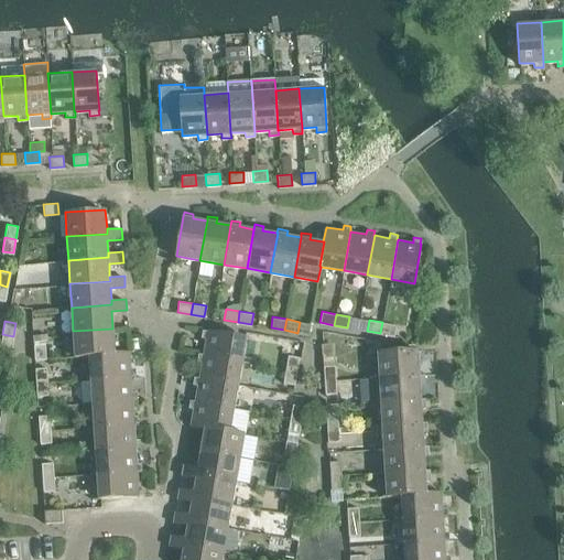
[(382,322),(380,333),(394,335),(396,324),(382,322)]
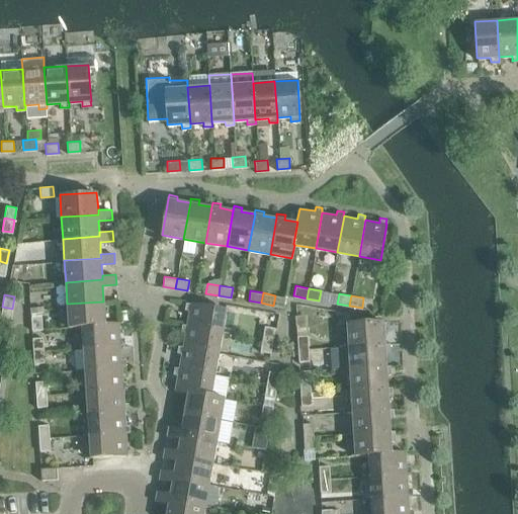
[(69,327),(82,326),(82,325),(105,324),(105,323),(103,302),(67,304),(69,327)]
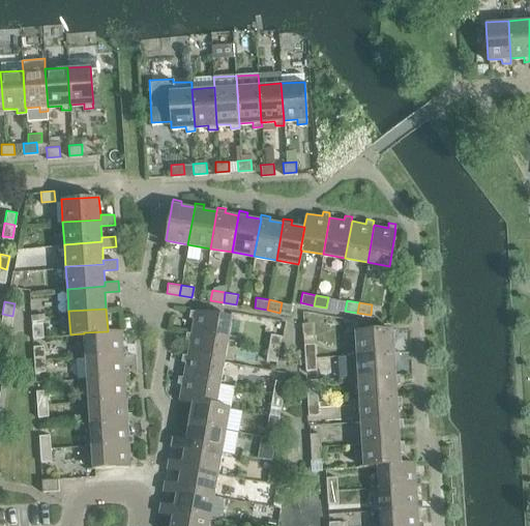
[(190,331),(192,331),(228,338),(232,316),(195,310),(190,309),(189,316),(194,316),(190,331)]
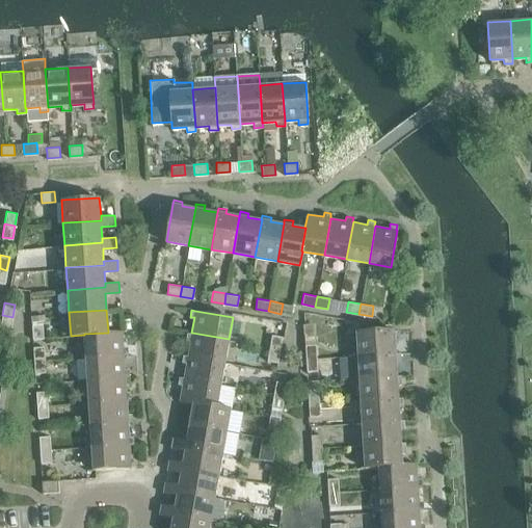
[(12,317),(2,315),(0,327),(10,331),(12,317)]
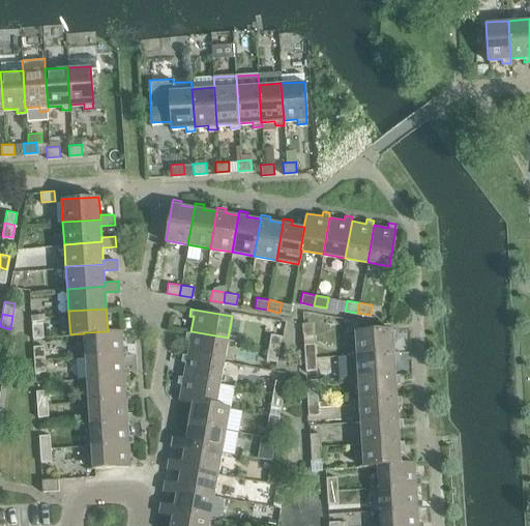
[(31,323),(32,337),(42,335),(42,323),(31,323)]
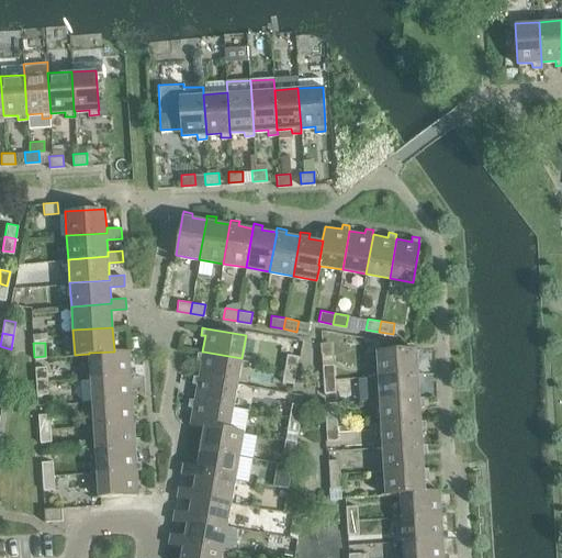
[(377,350),(378,375),(417,372),(417,371),(417,357),(422,357),(420,348),(416,348),(377,350)]
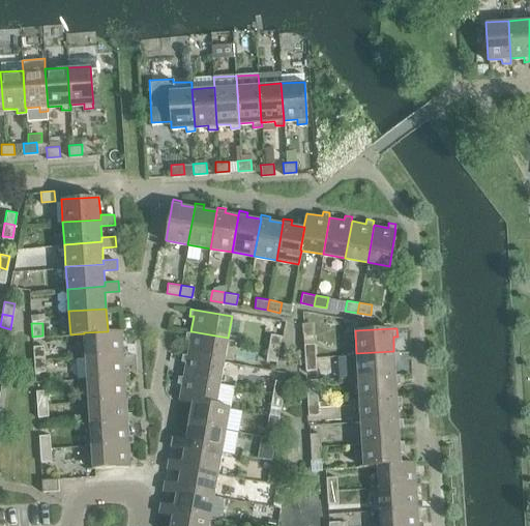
[(84,332),(84,333),(85,355),(122,352),(127,352),(126,345),(122,345),(121,329),(108,330),(108,331),(84,332)]
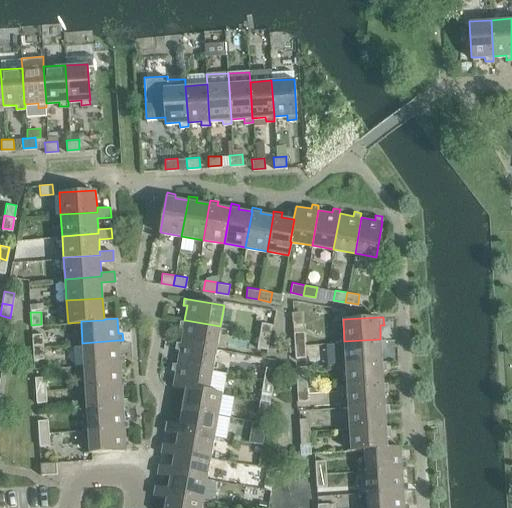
[(183,327),(181,341),(216,348),(220,326),(185,320),(184,320),(180,319),(179,326),(183,327)]
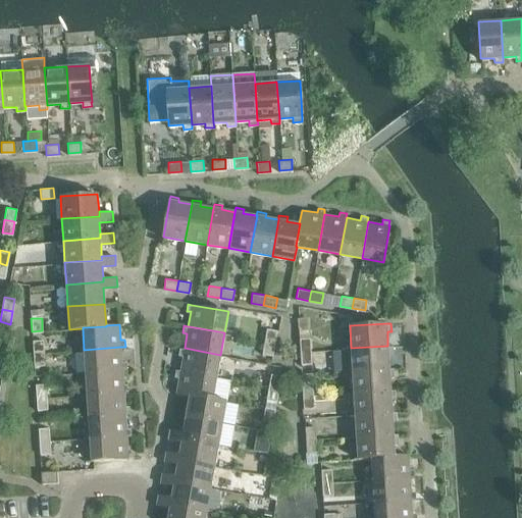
[(267,328),(264,341),(274,343),(276,330),(267,328)]
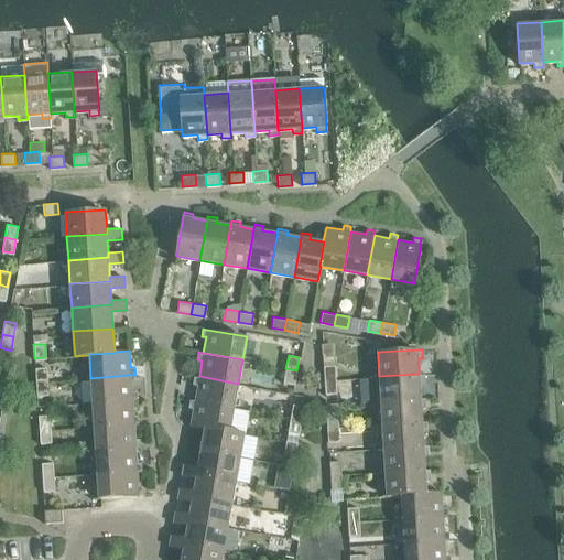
[(324,365),(324,379),(336,378),(335,365),(324,365)]
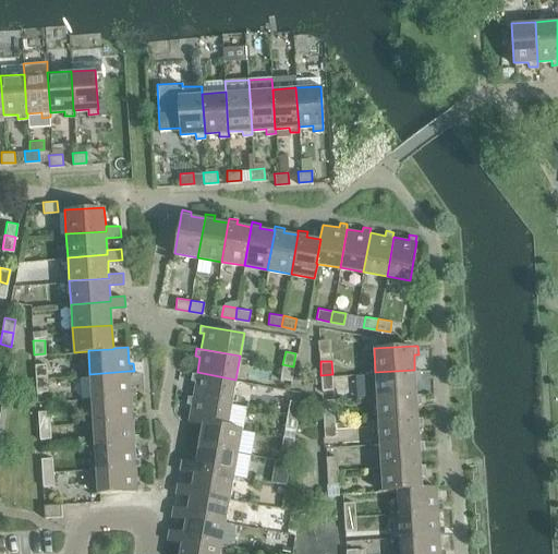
[(35,363),(36,377),(47,376),(46,363),(35,363)]
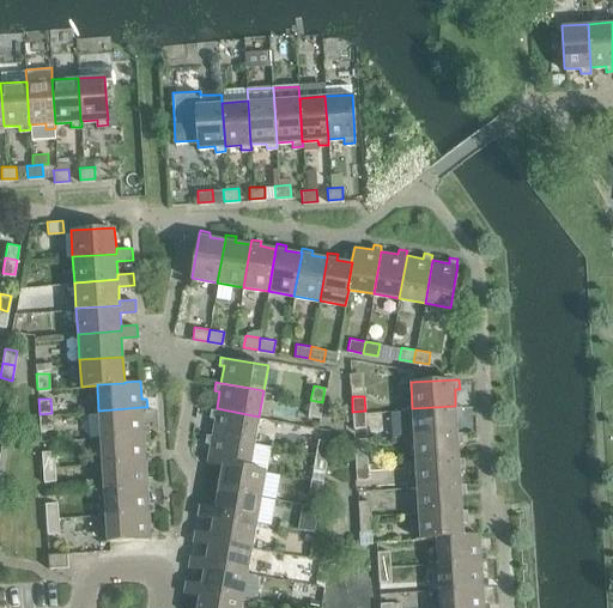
[(322,402),(310,400),(308,414),(320,417),(322,402)]
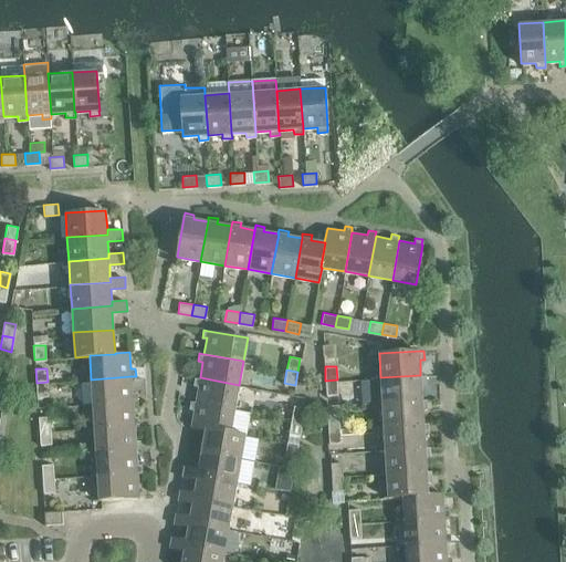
[(380,377),(381,401),(422,398),(421,384),(426,384),(426,374),(420,374),(420,375),(380,377)]
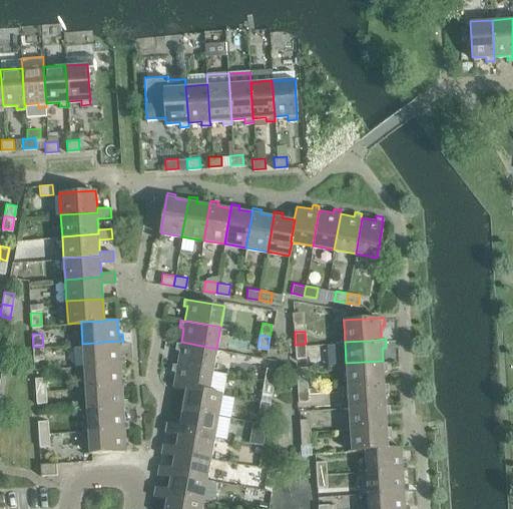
[(82,344),(84,365),(120,363),(124,362),(124,355),(119,356),(118,341),(82,344)]
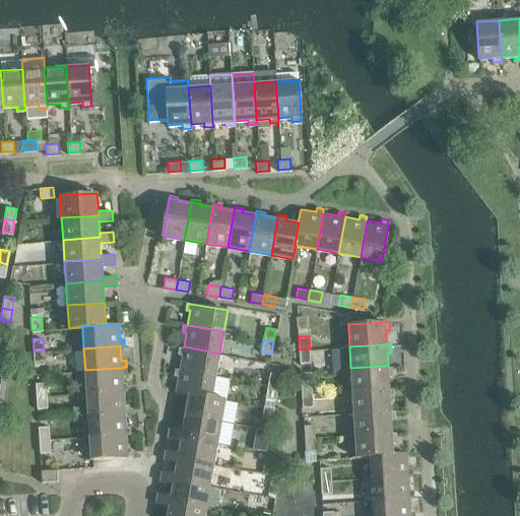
[(182,353),(180,368),(215,375),(219,353),(184,346),(183,346),(179,346),(178,352),(182,353)]
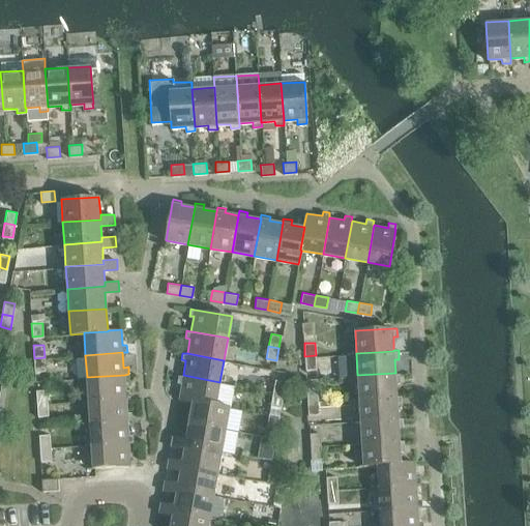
[(316,355),(304,356),(305,369),(316,369),(316,355)]
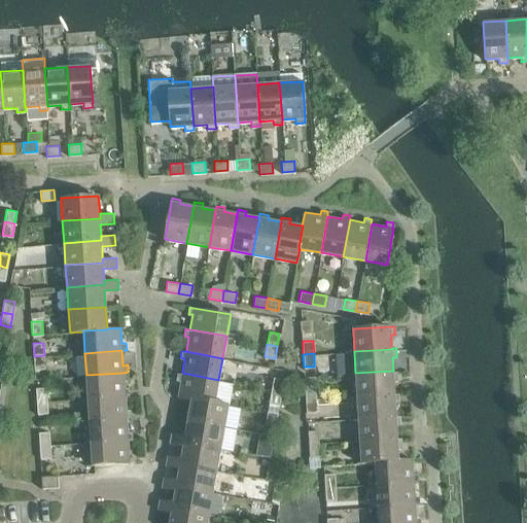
[(44,355),(34,356),(34,369),(45,369),(44,355)]
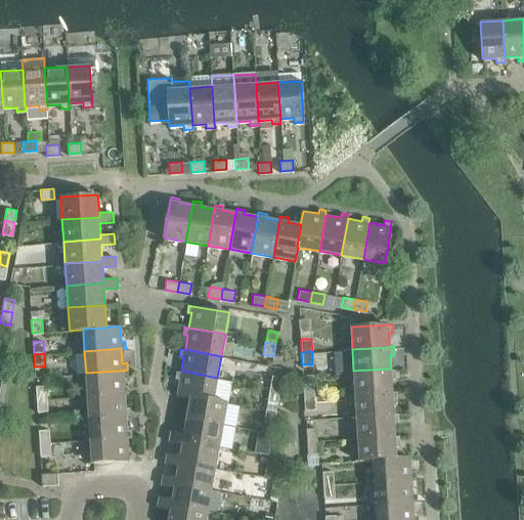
[(353,371),(355,393),(392,391),(392,390),(391,377),(396,377),(395,367),(391,369),(353,371)]
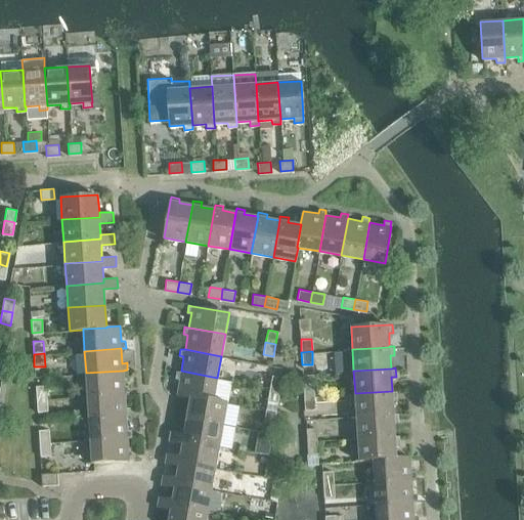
[(86,373),(87,395),(124,392),(129,392),(128,385),(124,385),(123,371),(86,373)]
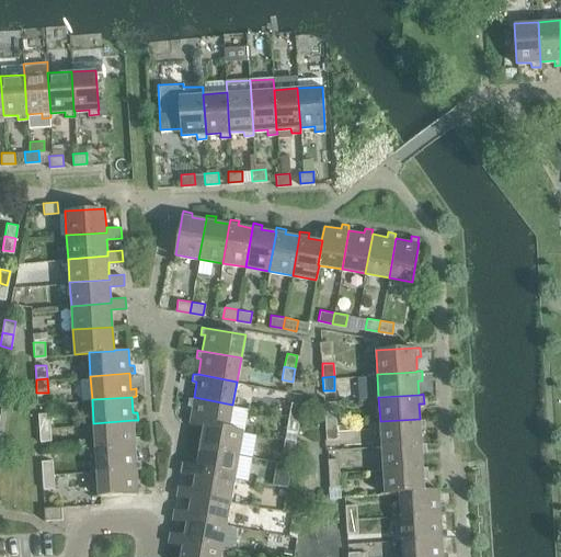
[(190,422),(204,424),(228,429),(229,428),(232,405),(194,397),(194,398),(189,397),(187,404),(193,405),(190,422)]
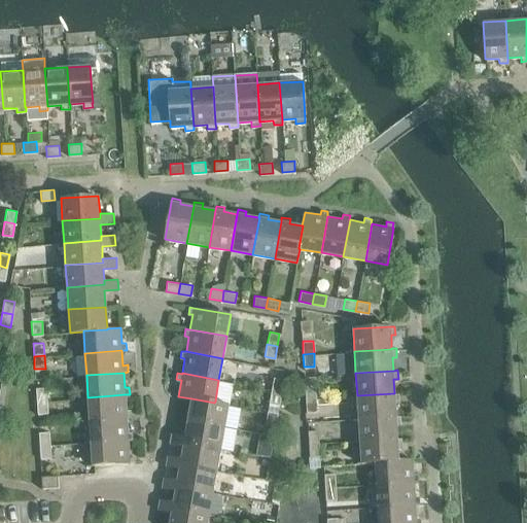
[(274,377),(271,390),(281,391),(284,379),(274,377)]
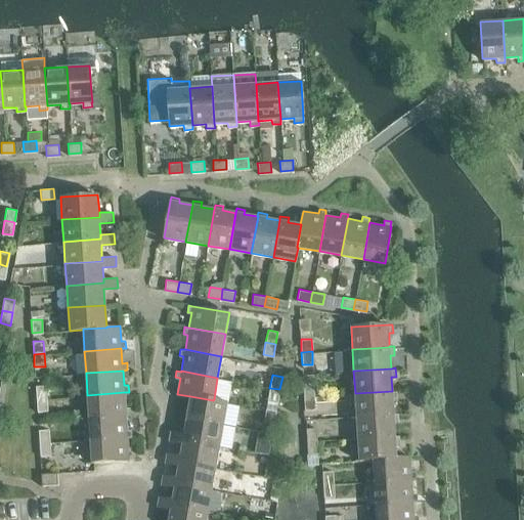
[(303,383),(304,396),(314,395),(313,383),(303,383)]
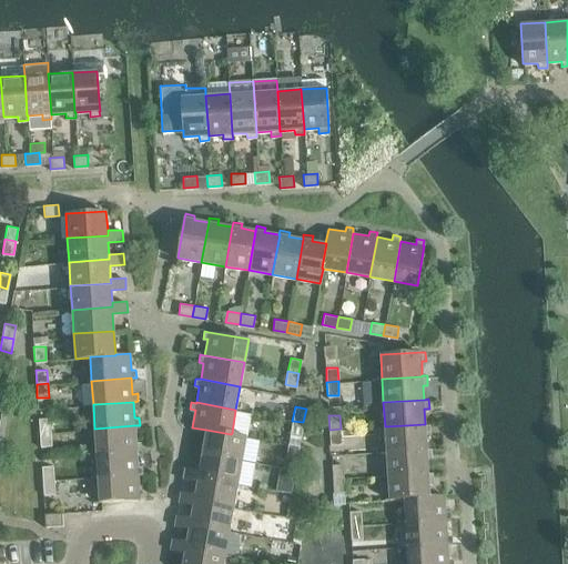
[(39,418),(39,432),(50,431),(50,418),(39,418)]
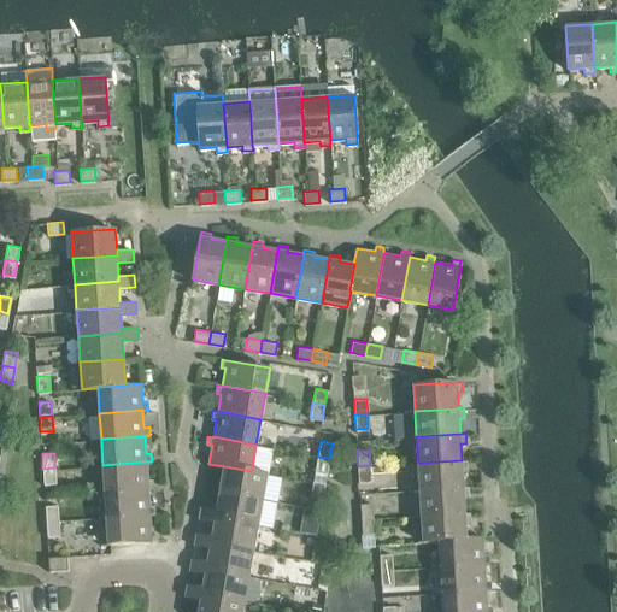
[(329,458),(317,457),(315,471),(327,474),(329,458)]
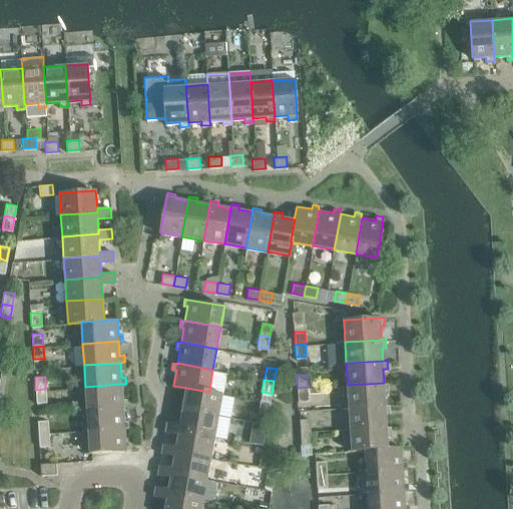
[(348,385),(349,407),(385,404),(384,391),(389,391),(388,382),(384,382),(384,383),(348,385)]
